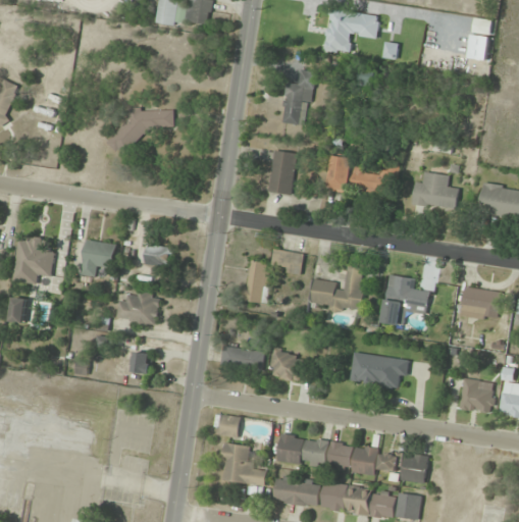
[(158,0),(153,20),(179,28),(186,2),(175,0),(158,0)]
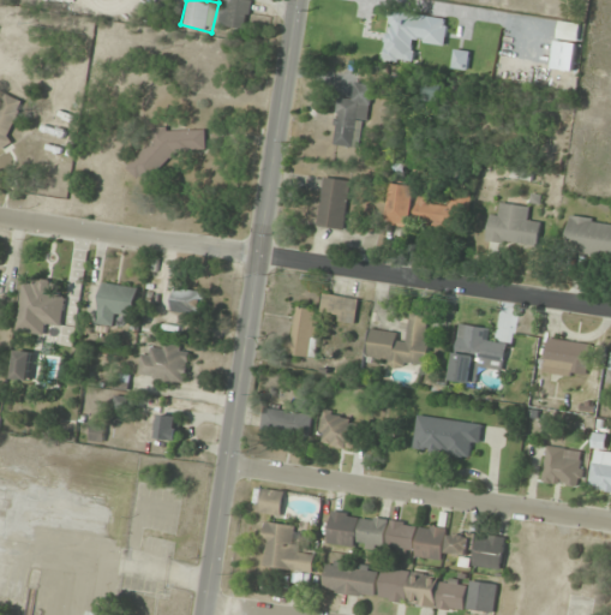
[(250,1),(243,0),(223,0),(217,24),(243,31),(250,1)]
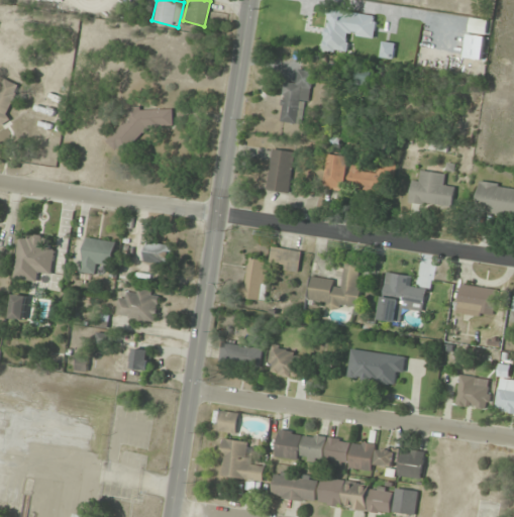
[(343,53),(346,34),(372,37),(375,17),(326,10),(320,49),(343,53)]
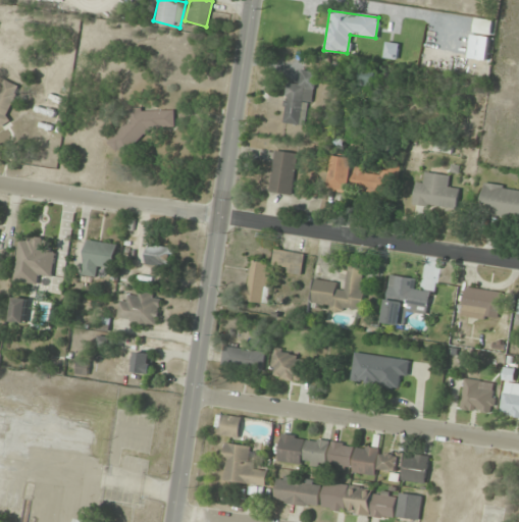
[(376,70),(361,68),(359,85),(374,87),(376,70)]
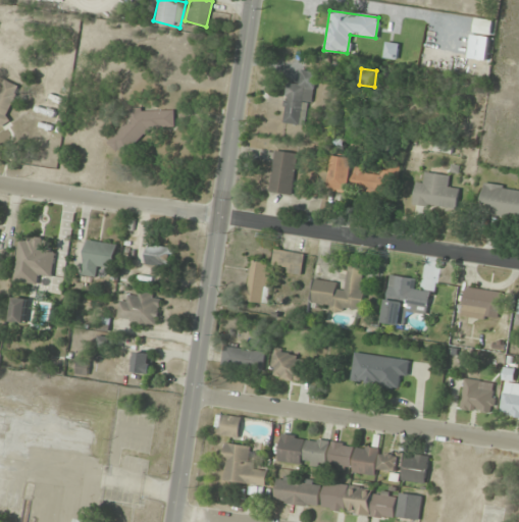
[(315,72),(298,69),(296,85),(284,83),(278,123),(297,125),(301,103),(310,104),(315,72)]
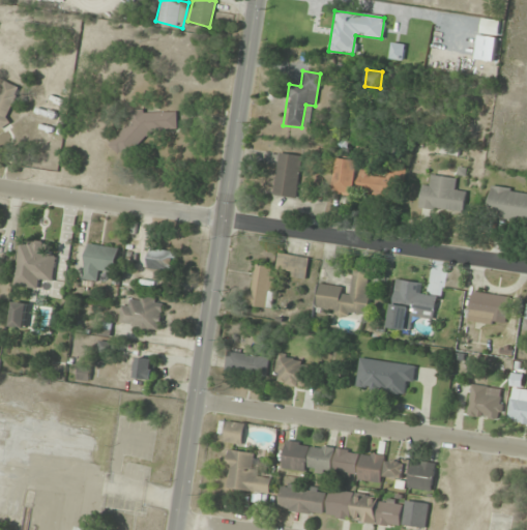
[(21,98),(11,85),(0,91),(0,129),(8,124),(0,112),(21,98)]
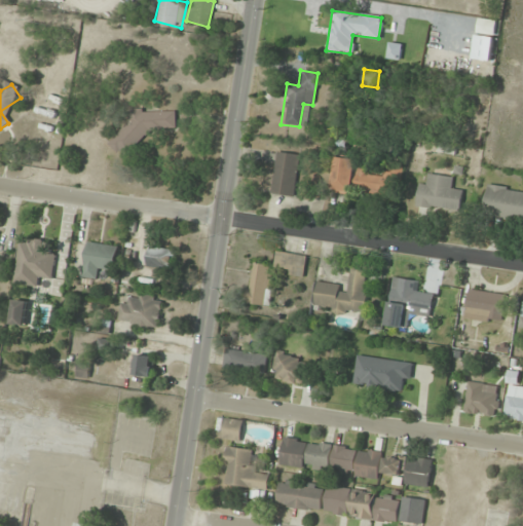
[(174,129),(174,110),(129,111),(129,121),(121,121),(121,134),(110,135),(110,156),(139,155),(138,130),(174,129)]
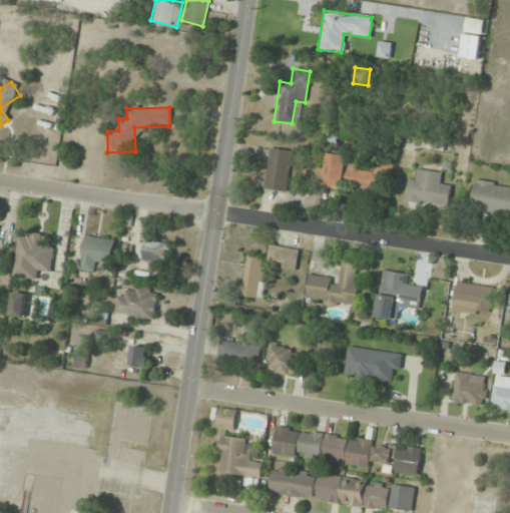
[(290,150),(269,147),(263,188),(285,191),(290,150)]
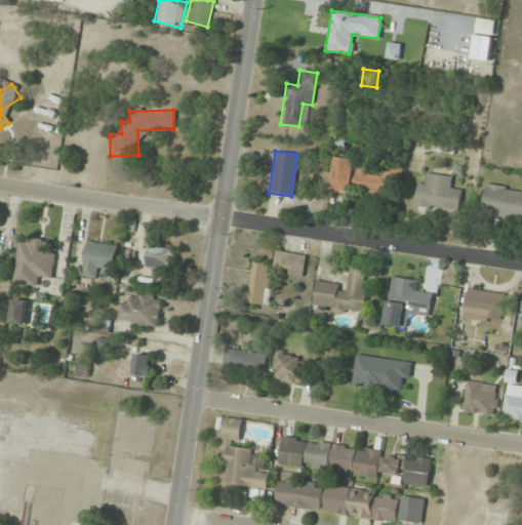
[(354,170),(355,160),(334,156),(329,190),(386,198),(389,173),(382,172),(382,174),(354,170)]
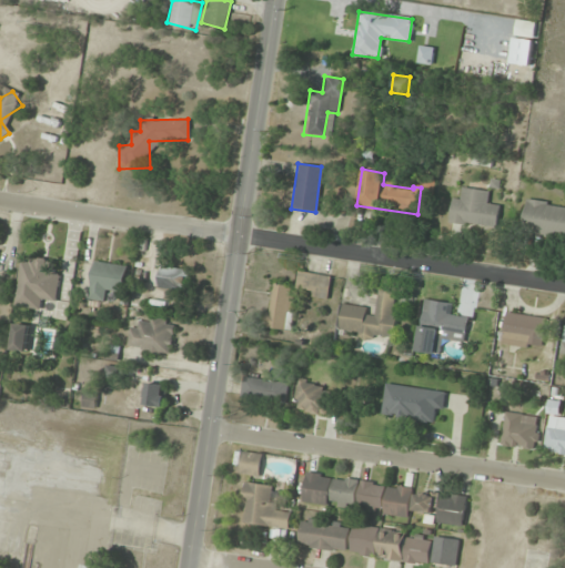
[(495,230),(497,204),(487,203),(488,191),(463,188),(462,199),(451,198),(447,223),(495,230)]
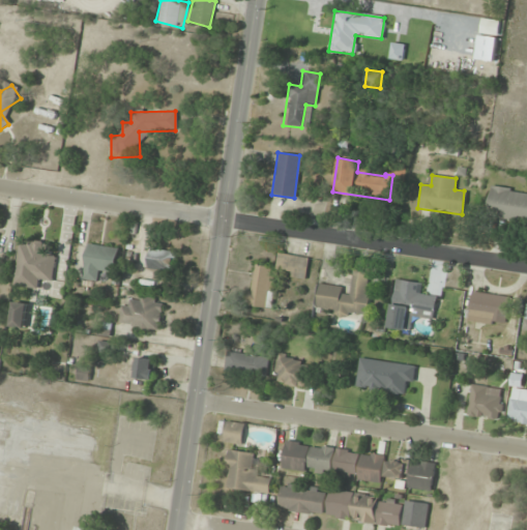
[(526,223),(526,190),(490,185),(486,216),(526,223)]
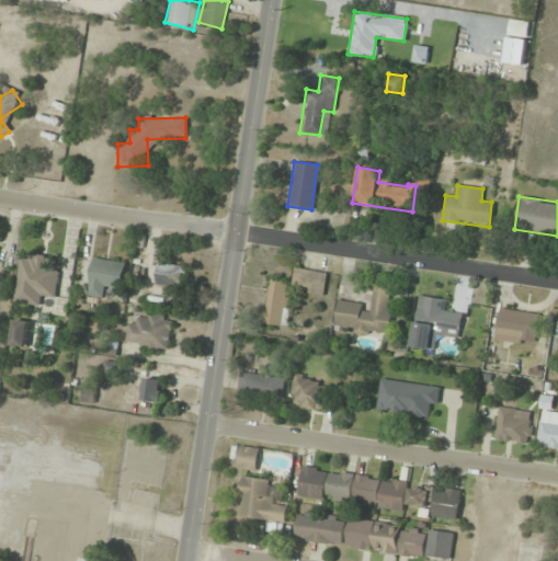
[(12,304),(40,307),(42,296),(54,298),(58,271),(48,270),(49,258),(19,253),(12,304)]
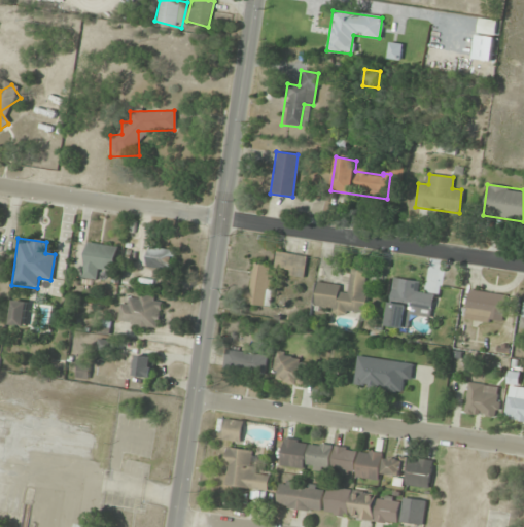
[(112,271),(116,247),(86,242),(80,276),(100,279),(102,269),(112,271)]
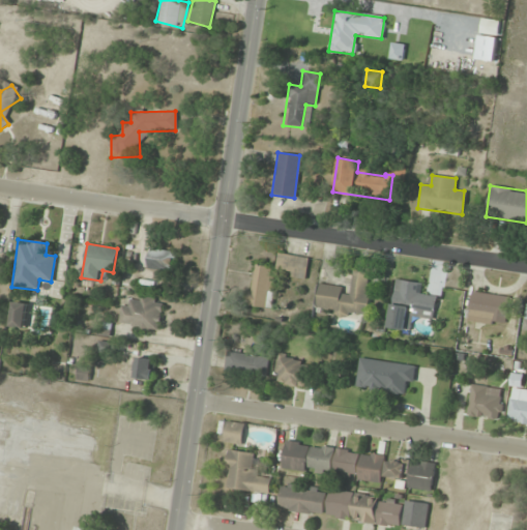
[(174,253),(149,247),(145,267),(171,271),(174,253)]
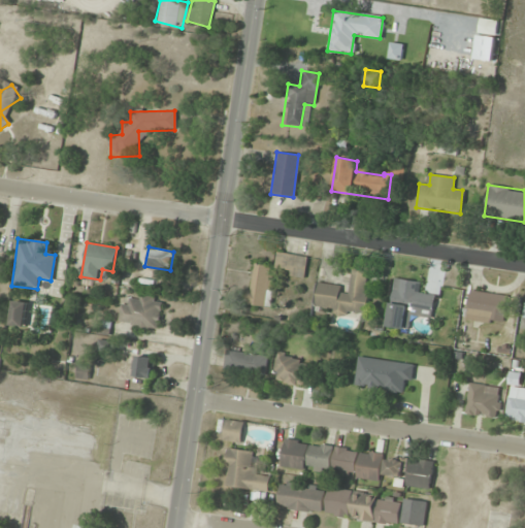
[(252,263),(244,304),(268,308),(273,273),(302,278),(306,257),(275,252),(273,266),(252,263)]
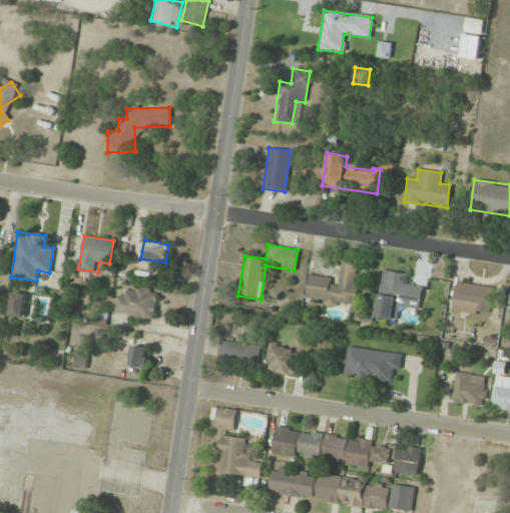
[(358,264),(339,262),(338,278),(307,276),(305,298),(315,299),(314,306),(344,309),(345,303),(355,304),(358,264)]
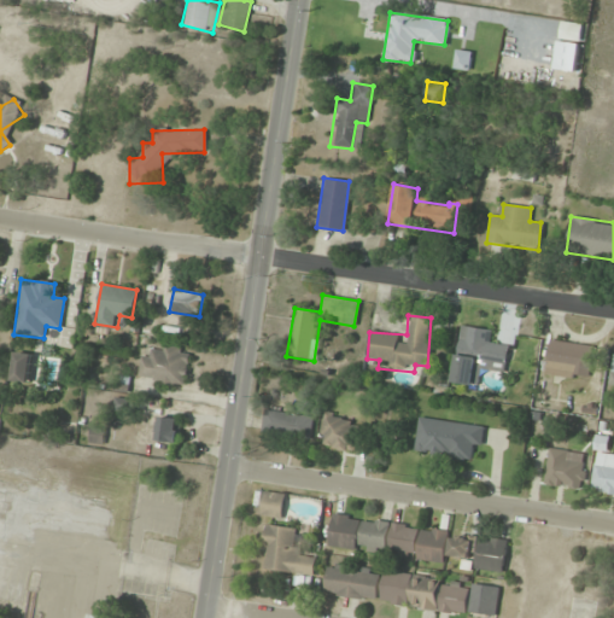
[(450,384),(475,388),(478,369),(504,373),(509,345),(489,342),(491,330),(458,326),(450,384)]
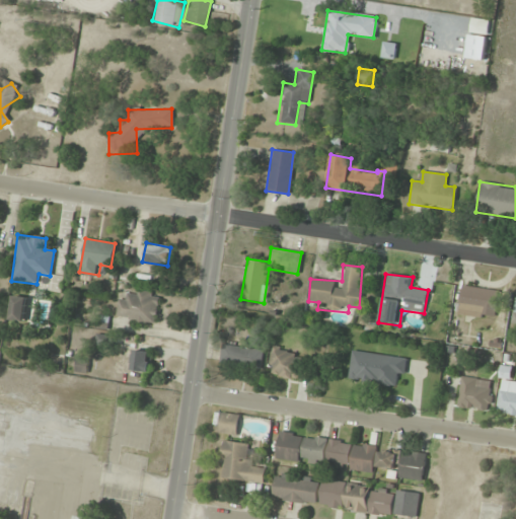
[(493,318),(496,290),(459,286),(456,314),(493,318)]
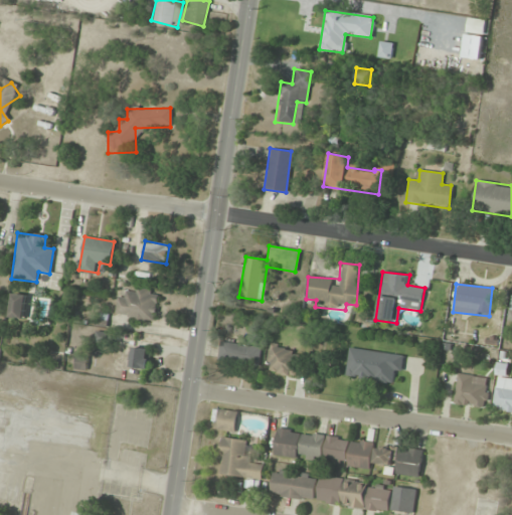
[(117,296),(114,315),(152,321),(157,294),(127,288),(125,298),(117,296)]
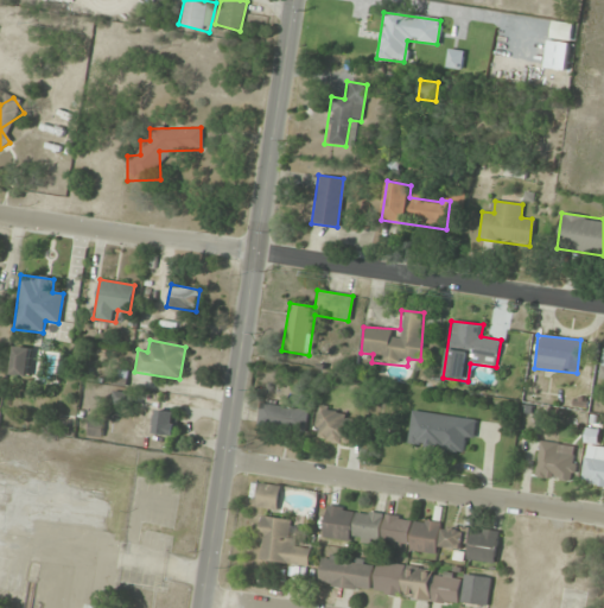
[(31,348),(13,346),(11,374),(27,375),(31,348)]
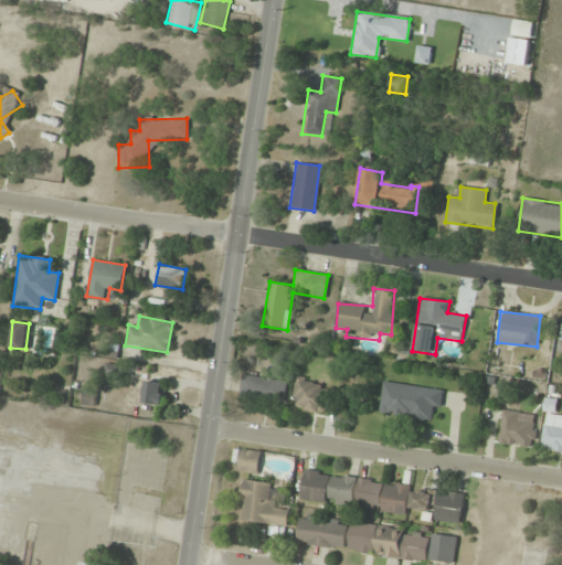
[(239,393),(283,397),(285,380),(241,375),(239,393)]
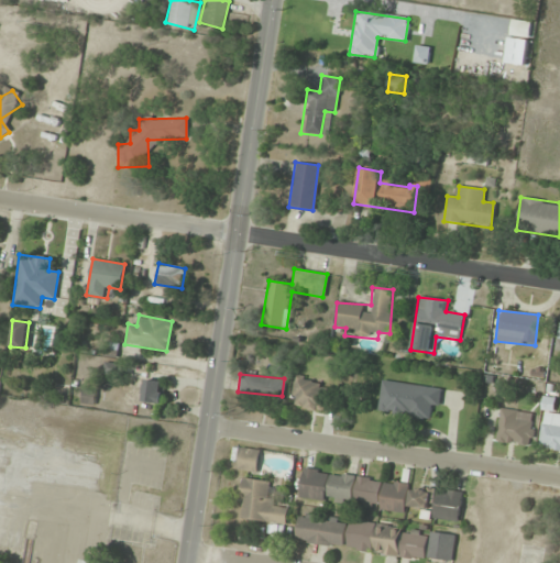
[(320,412),(326,382),(295,376),(289,407),(320,412)]
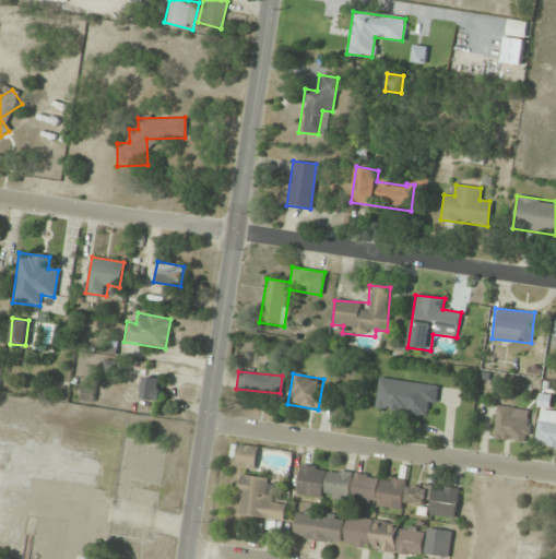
[(139,399),(158,402),(163,380),(143,377),(139,399)]
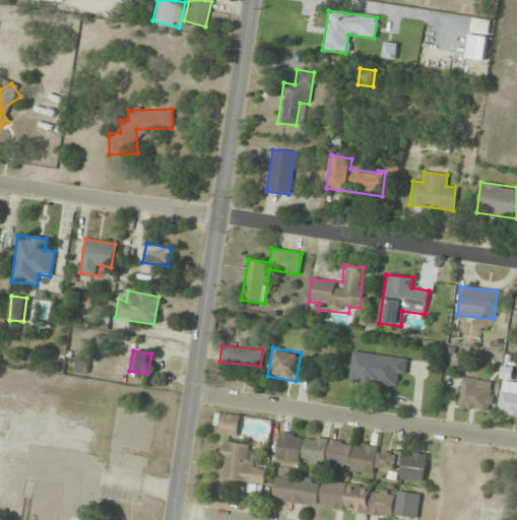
[(393,387),(394,378),(404,379),(406,359),(351,352),(348,382),(393,387)]
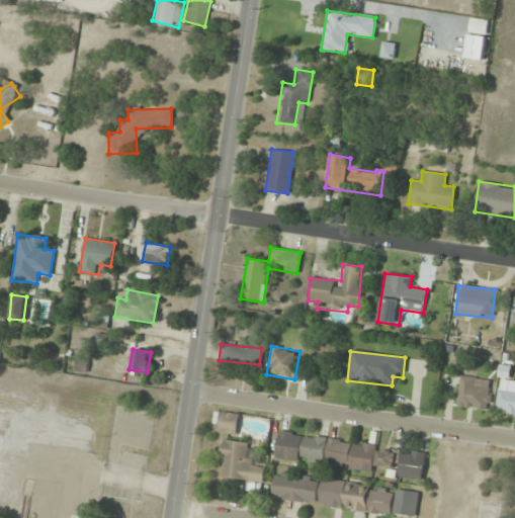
[(84,372),(86,358),(76,357),(74,370),(84,372)]
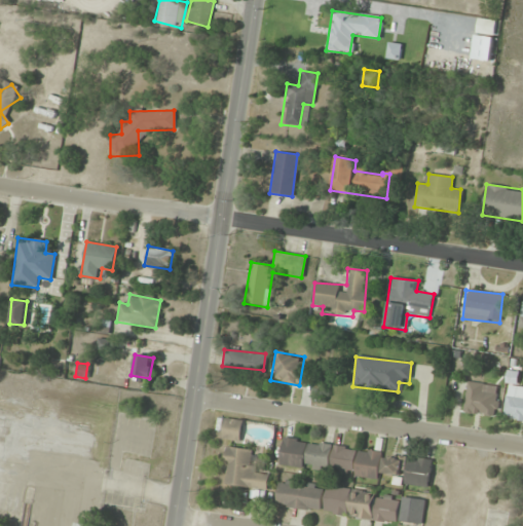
[(522,386),(515,385),(516,377),(508,376),(500,418),(522,421),(522,386)]
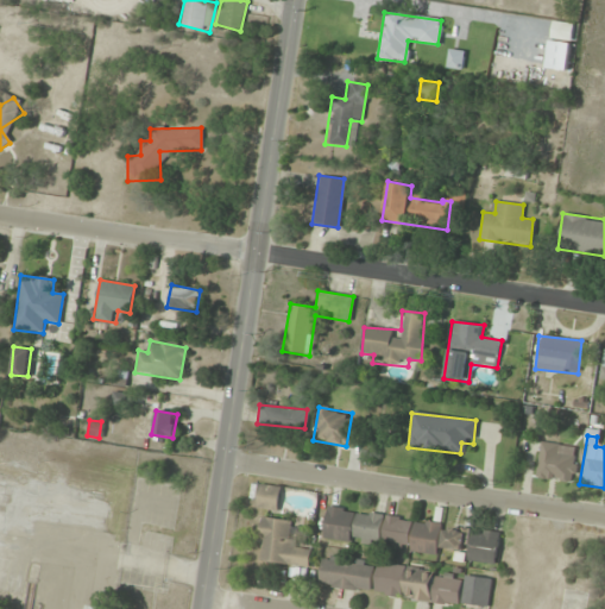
[(571,484),(575,459),(562,457),(565,446),(541,441),(534,477),(571,484)]
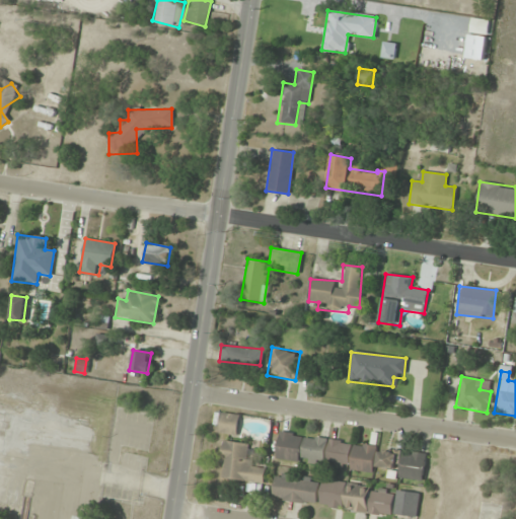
[(236,435),(237,414),(219,413),(218,434),(236,435)]
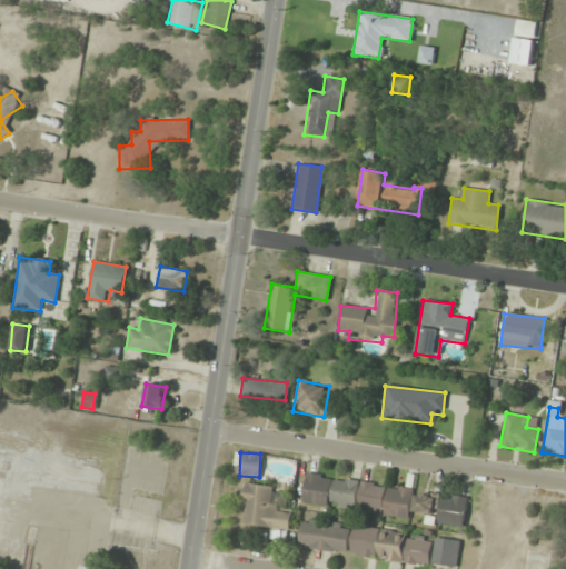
[(301,503),(408,518),(411,488),(305,473),(301,503)]
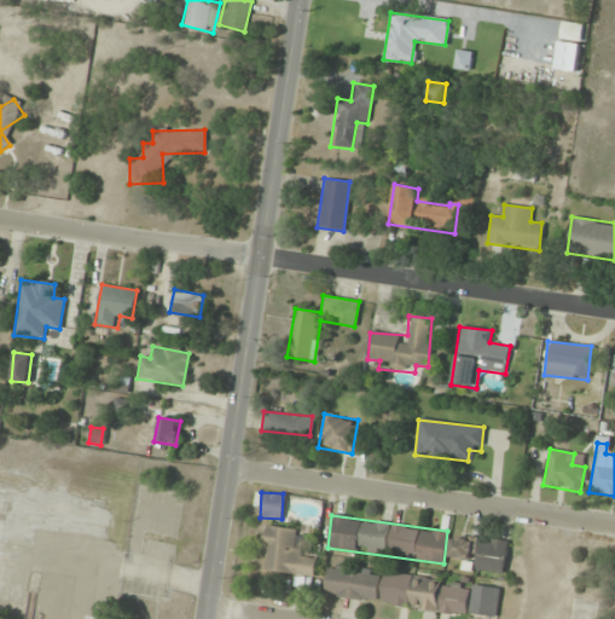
[(295,528),(265,525),(257,571),(312,578),(315,556),(291,553),(295,528)]
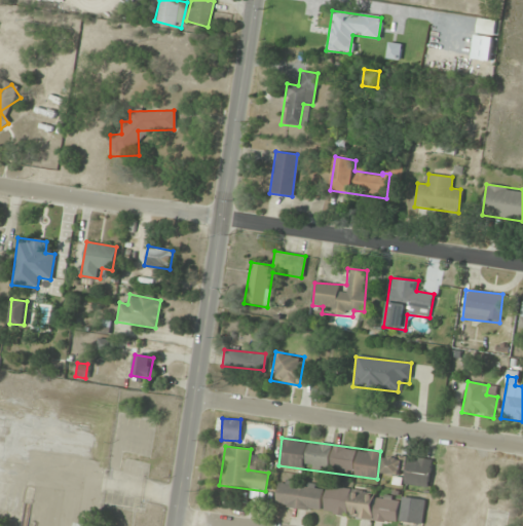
[(427,487),(431,460),(384,454),(381,473),(404,476),(403,484),(427,487)]
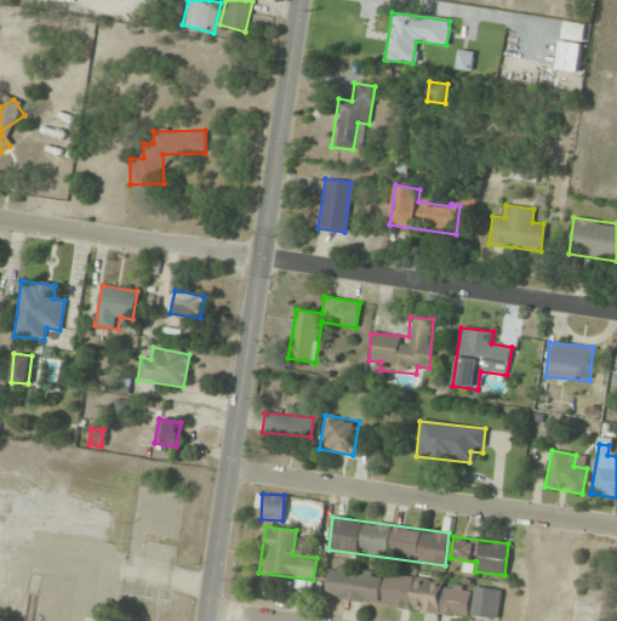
[(324,599),(496,620),(501,588),(327,568),(324,599)]
